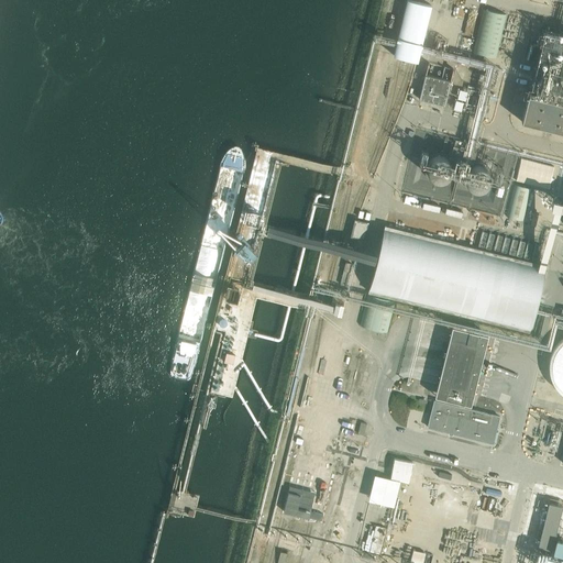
[(409,0),(407,0),(394,56),(417,62),(431,6),(409,0)]
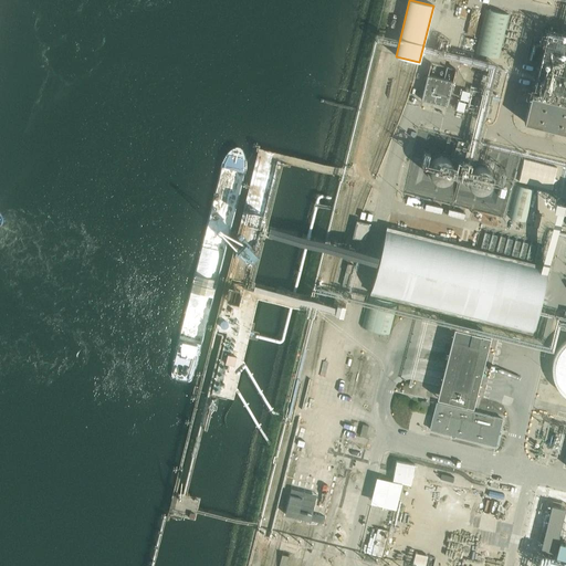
[(510,14),(485,9),(475,51),(500,56),(510,14)]
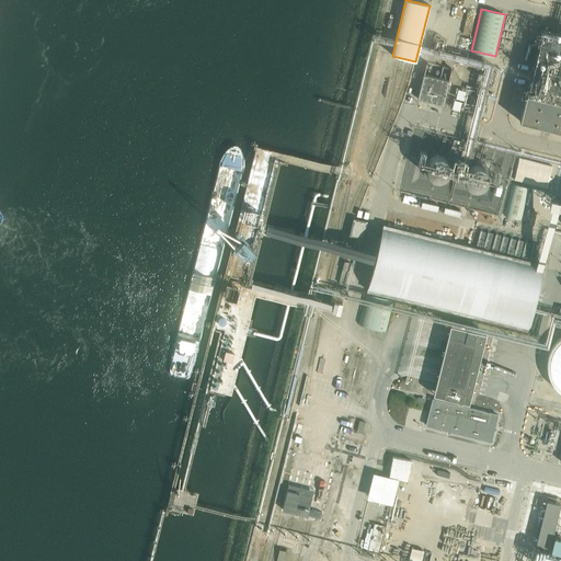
[(560,33),(544,30),(519,122),(560,132),(560,33)]
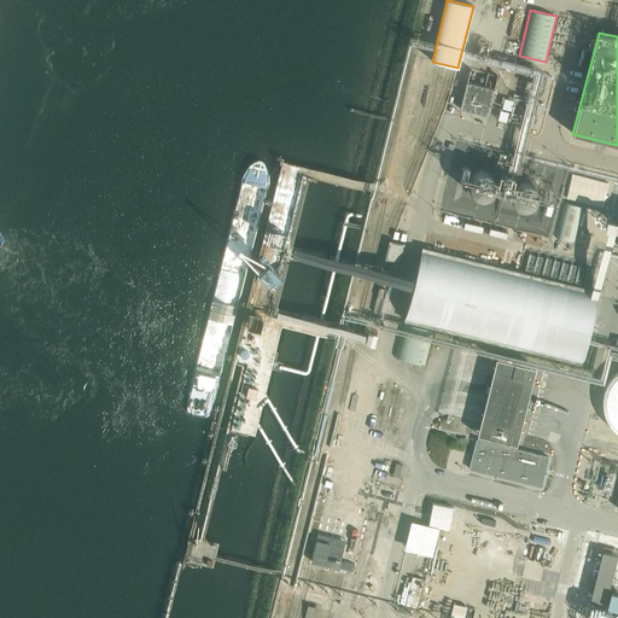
[(470,70),(460,109),(488,116),(497,76),(470,70)]
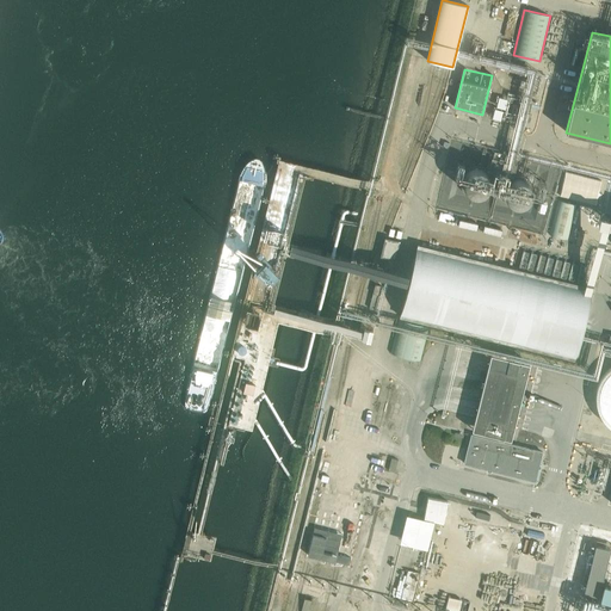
[(494,110),(492,118),(500,121),(503,112),(504,112),(507,100),(499,98),(497,110),(494,110)]
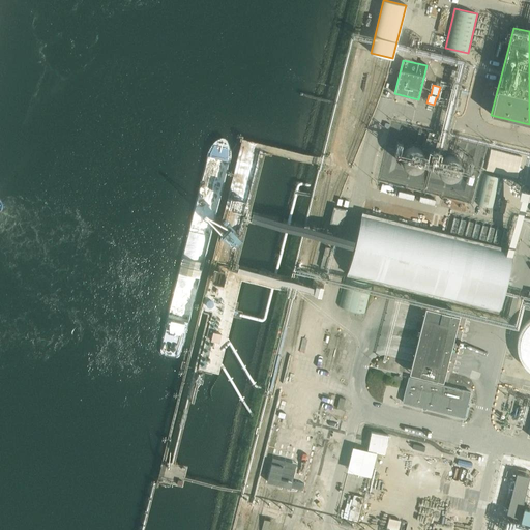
[(395,150),(386,148),(380,179),(398,182),(404,153),(400,152),(402,141),(398,140),(395,150)]
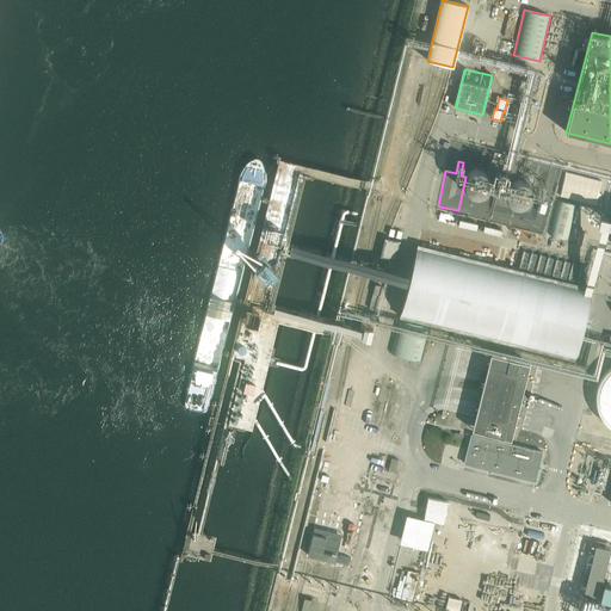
[(493,179),(493,177),(492,174),(491,171),(489,170),(486,167),(482,166),(480,166),(477,166),(475,167),(471,170),(470,171),(468,174),(468,177),(468,179),(468,184),(470,187),(474,191),(479,192),(483,191),(488,189),(491,187),(492,185),(493,183),(493,179)]
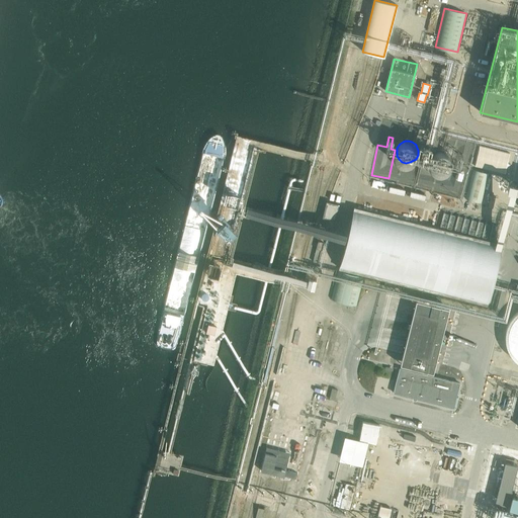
[(453,161),(453,160),(452,158),(452,156),(449,153),(448,151),(446,150),(442,149),(438,150),(436,151),(434,153),(433,154),(432,156),(431,158),(431,160),(431,162),(432,164),(433,166),(434,168),(437,170),(441,171),(445,170),(449,168),(450,167),(451,165),(452,163),(453,161)]
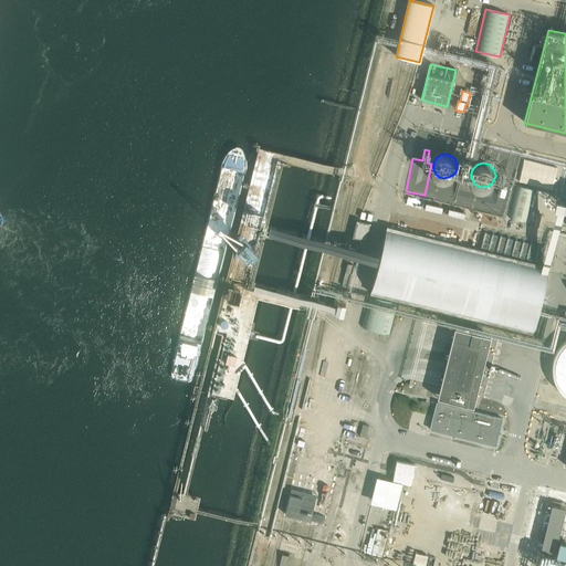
[(536,190),(517,186),(510,218),(528,222),(536,190)]
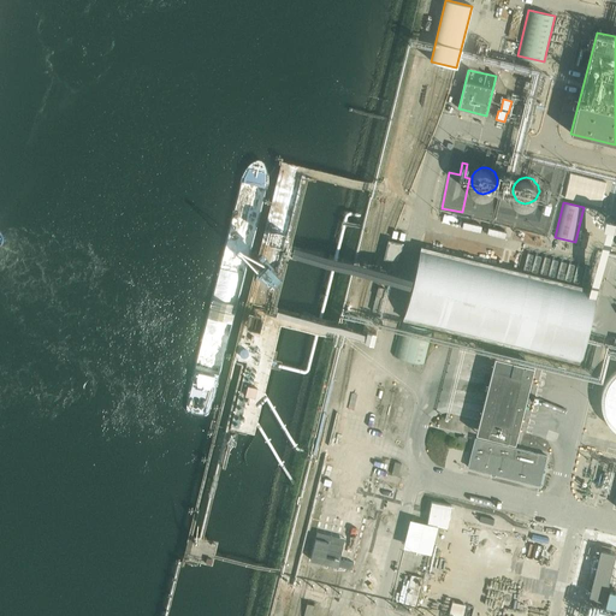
[(384,260),(398,264),(403,244),(388,241),(384,260)]
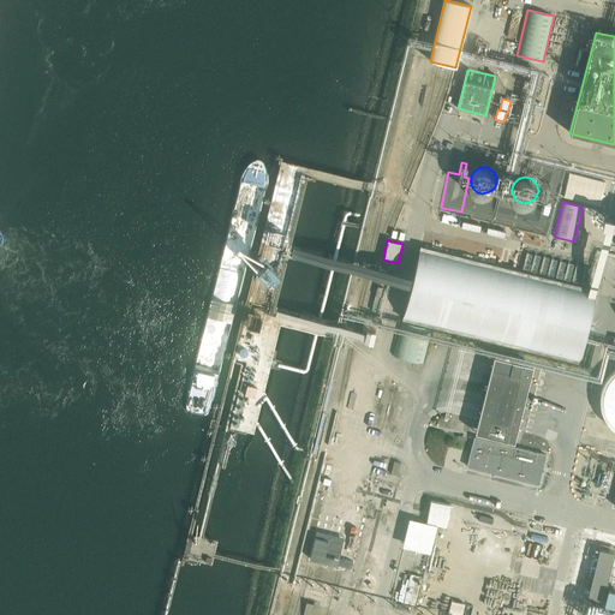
[(421,246),(412,278),(401,320),(579,363),(597,291),(589,288),(421,246)]
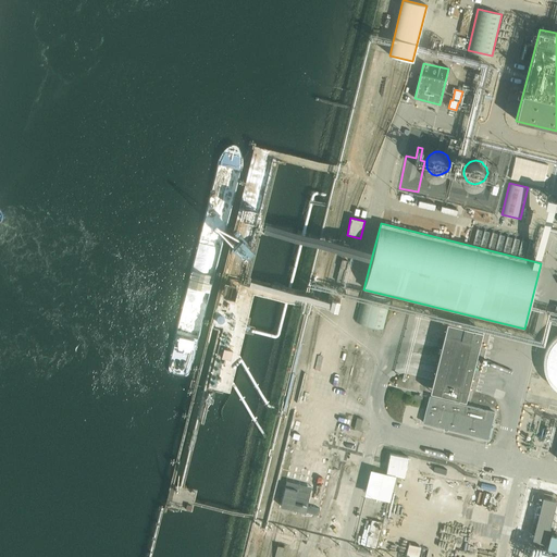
[(344,243),(341,251),(350,254),(354,245),(344,243)]
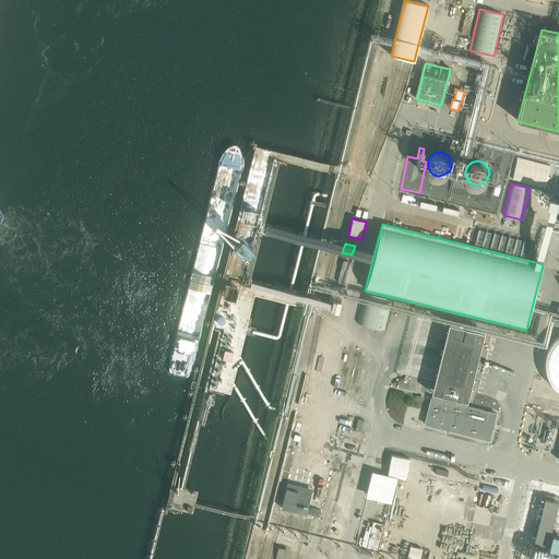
[(365,293),(357,323),(383,331),(392,299),(365,293)]
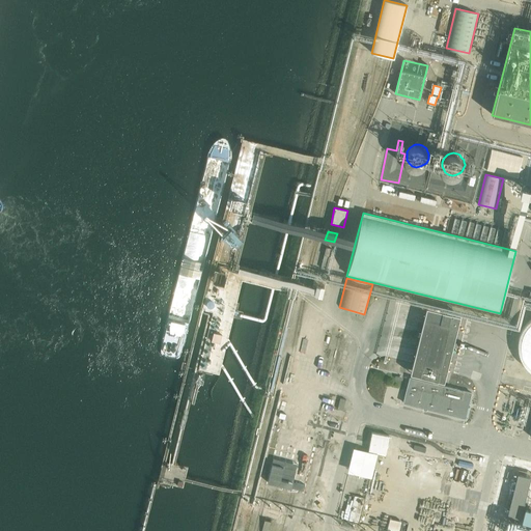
[(325,285),(317,284),(315,284),(313,294),(322,296),(325,285)]
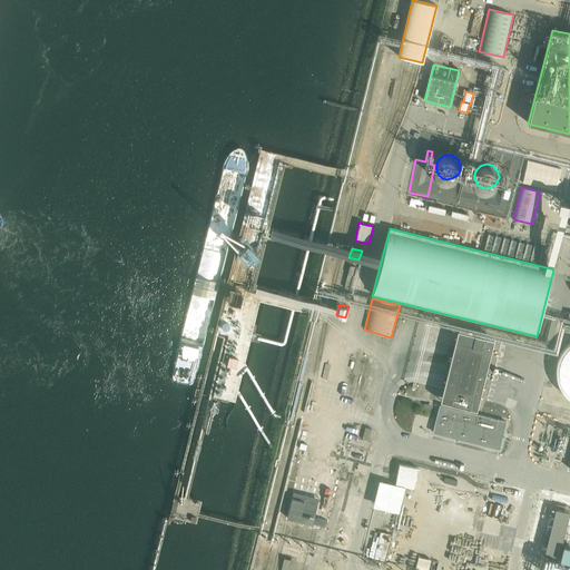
[(495,340),(458,331),(441,403),(479,412),(495,340)]
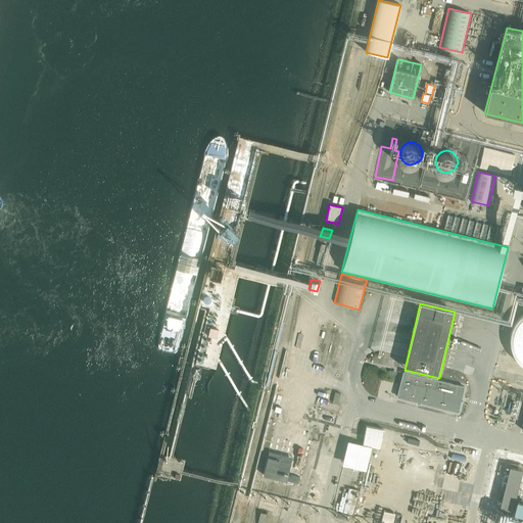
[(522,316),(520,320),(517,325),(515,330),(514,336),(514,341),(516,347),(518,352),(521,358),(522,359),(522,316)]
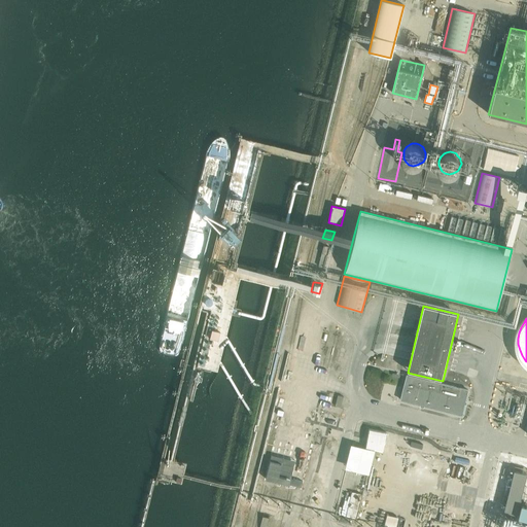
[(468,391),(406,376),(400,401),(462,417),(468,391)]
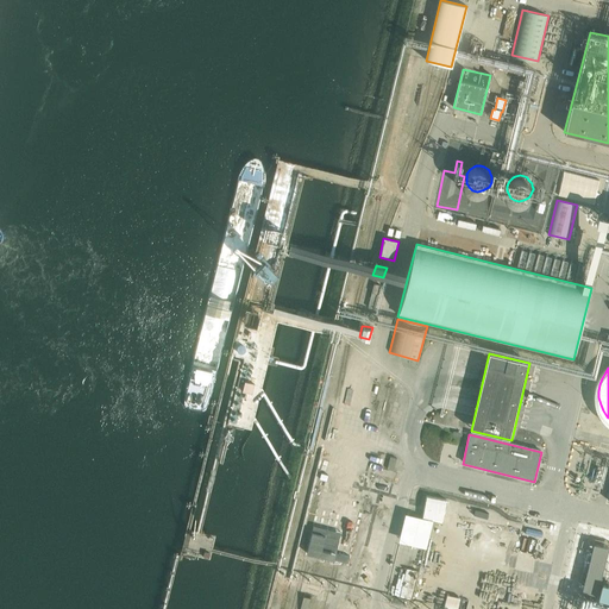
[(603,449),(583,443),(572,481),(594,485),(603,449)]
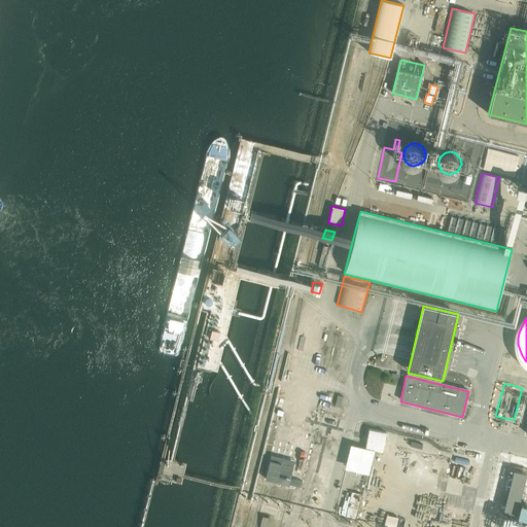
[(345,471),(369,478),(376,452),(351,446),(345,471)]
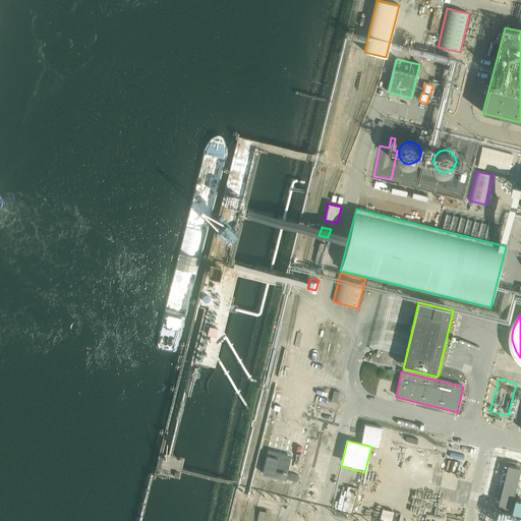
[(520,520),(520,475),(494,470),(482,520),(520,520)]
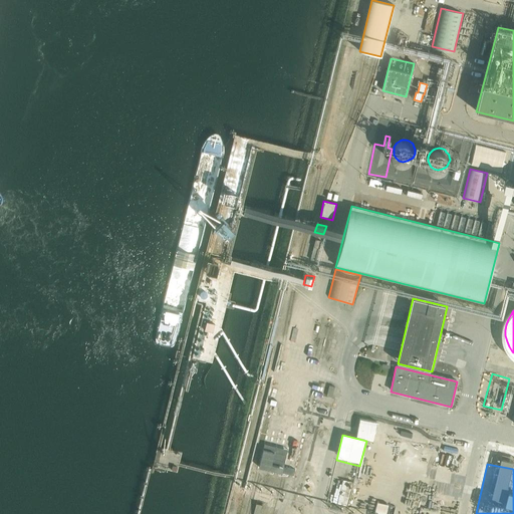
[(379,513),(401,513),(404,505),(382,500),(379,513)]
